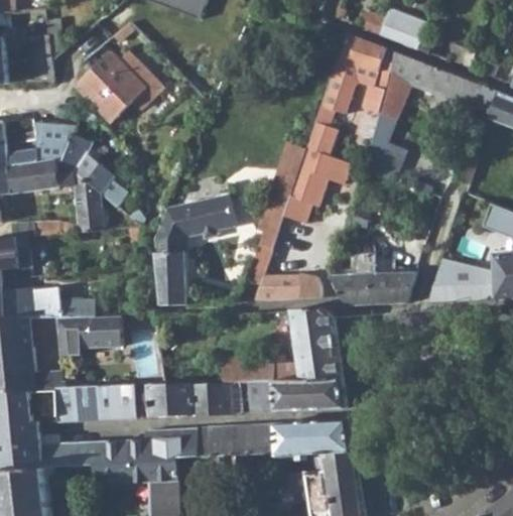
[(0,12),(15,11),(14,0),(0,0),(0,12)]
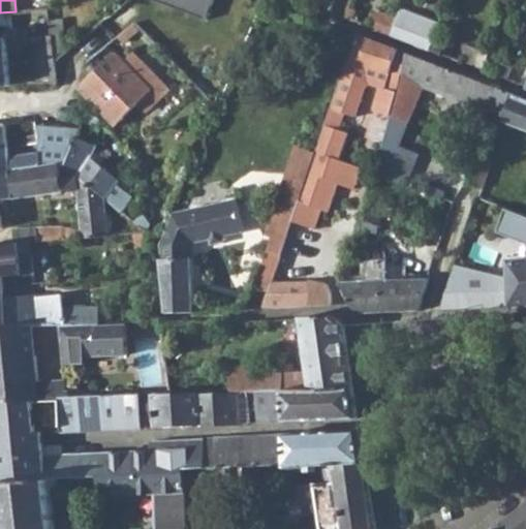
[(367,27),(389,35),(399,9),(400,6),(393,3),(388,16),(374,10),(367,27)]
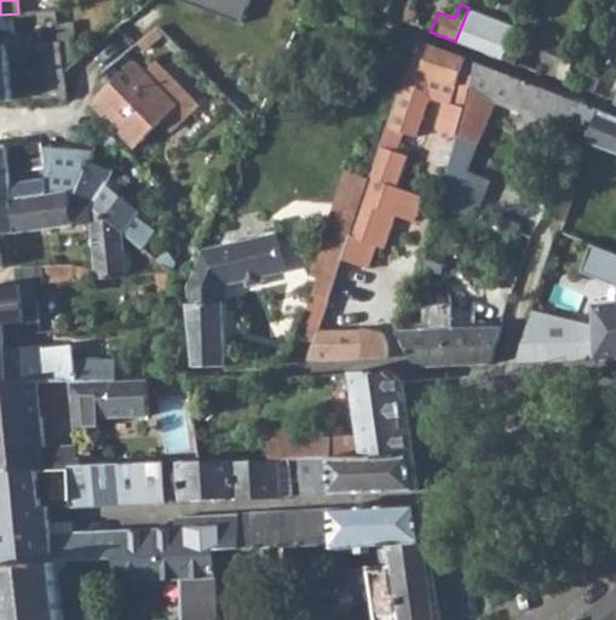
[(401,19),(412,26),(416,15),(404,9),(401,19)]
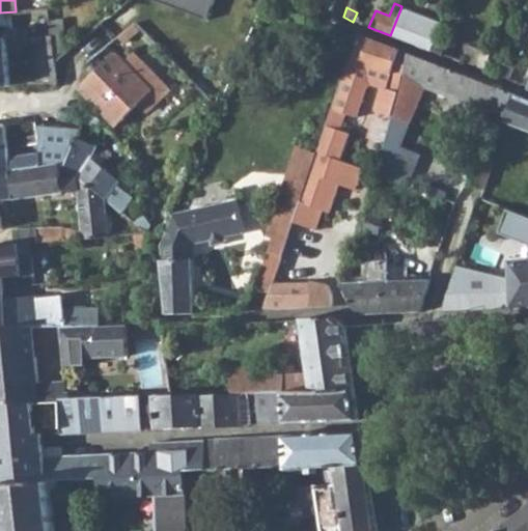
[(413,45),(428,51),(435,37),(443,12),(431,8),(426,23),(431,27),(429,31),(420,27),(413,45)]
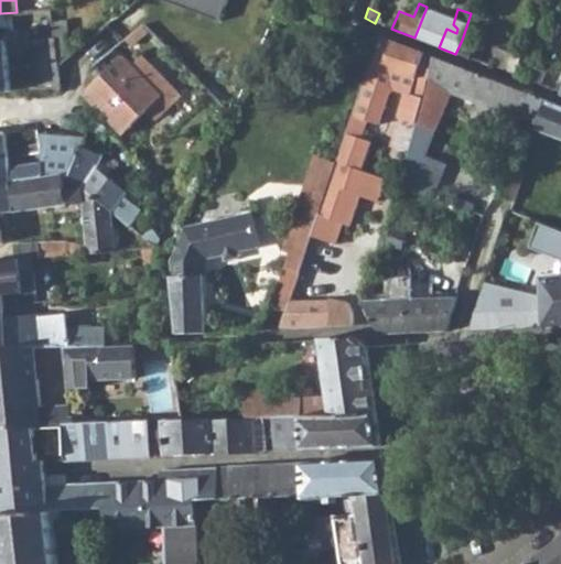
[(414,38),(431,43),(442,17),(425,10),(414,38)]
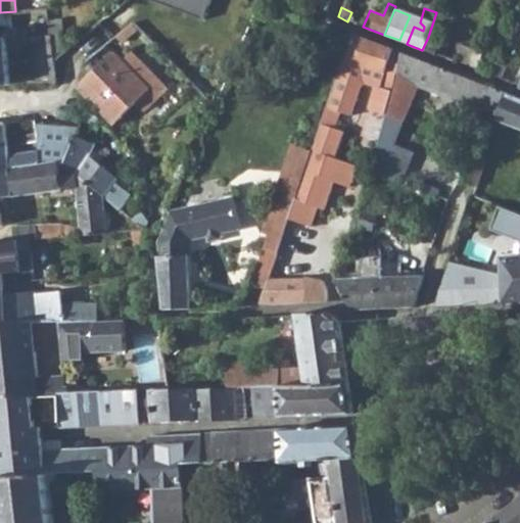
[(49,37),(50,43),(61,43),(58,21),(48,22),(49,37)]
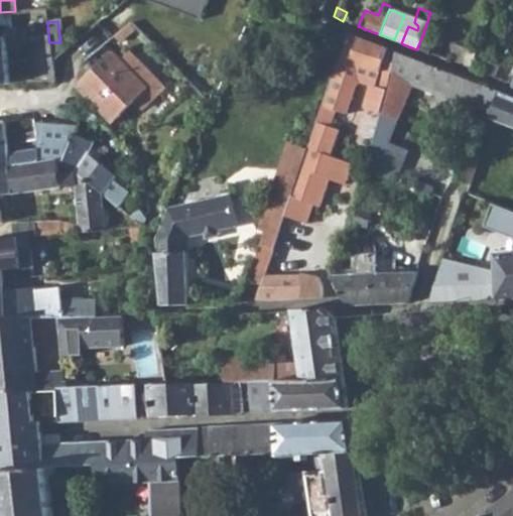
[(0,38),(7,38),(9,38),(9,25),(0,24),(0,38)]
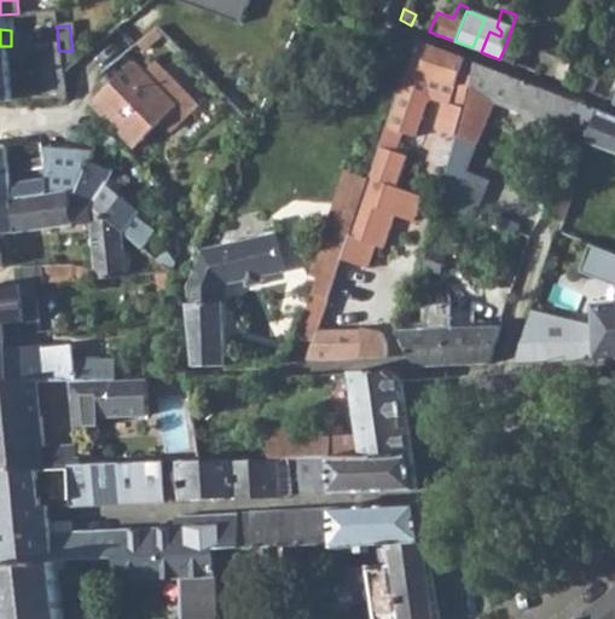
[(475,62),(416,40),(406,68),(398,92),(407,96),(423,102),(424,96),(441,102),(431,131),(453,139),(457,125),(462,108),(463,106),(466,88),(475,62)]
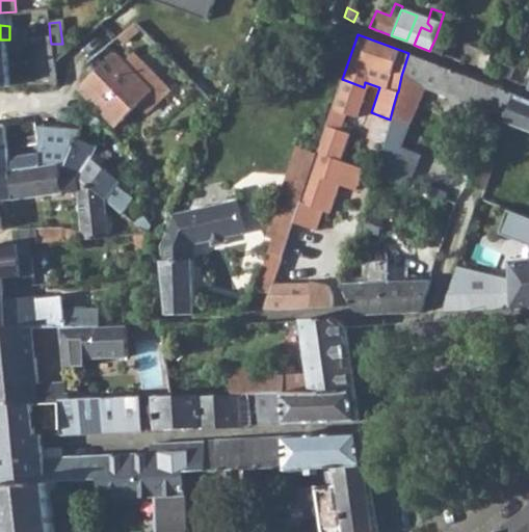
[(43,81),(54,84),(52,59),(51,44),(50,37),(33,38),(35,83),(43,81)]
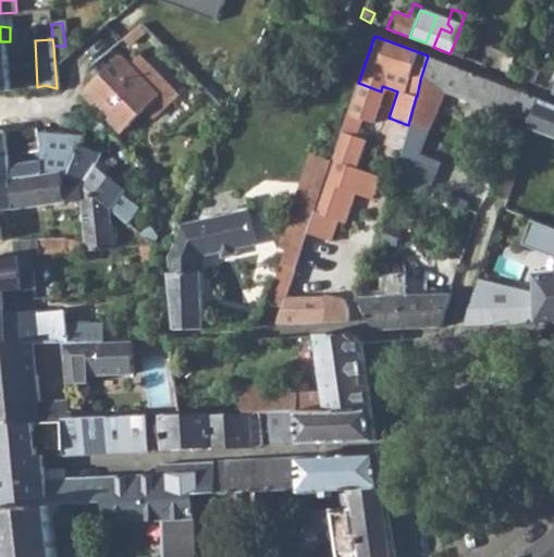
[(450,53),(463,58),(467,45),(456,39),(450,53)]
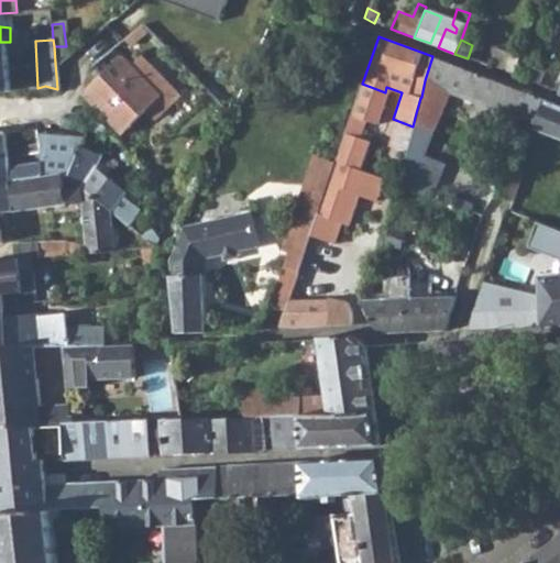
[(0,90),(15,89),(26,89),(25,80),(10,80),(8,42),(0,42),(0,90)]
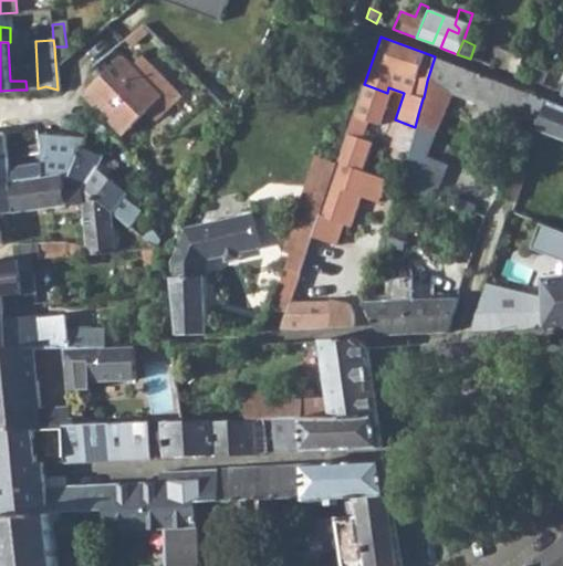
[(59,92),(71,95),(77,65),(96,71),(101,52),(82,42),(55,63),(58,90),(59,92)]
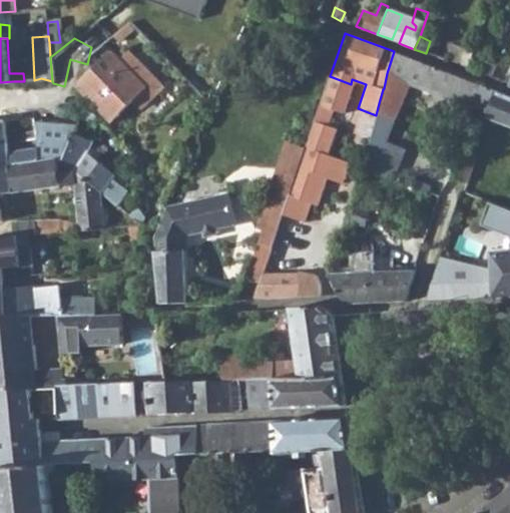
[(444,61),(464,68),(471,51),(450,44),(444,61)]
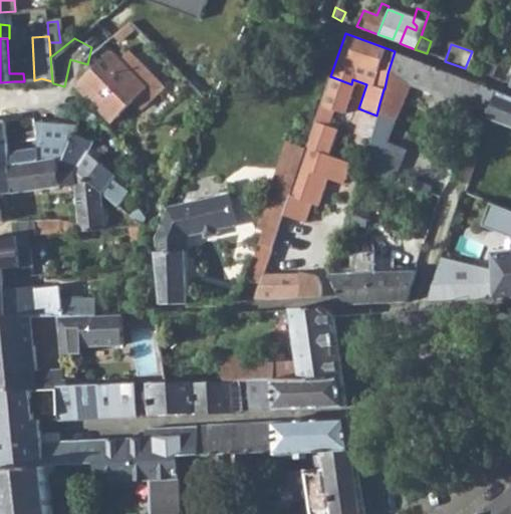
[(76,86),(110,122),(132,101),(137,106),(144,106),(161,90),(161,83),(129,50),(119,59),(111,51),(76,86)]
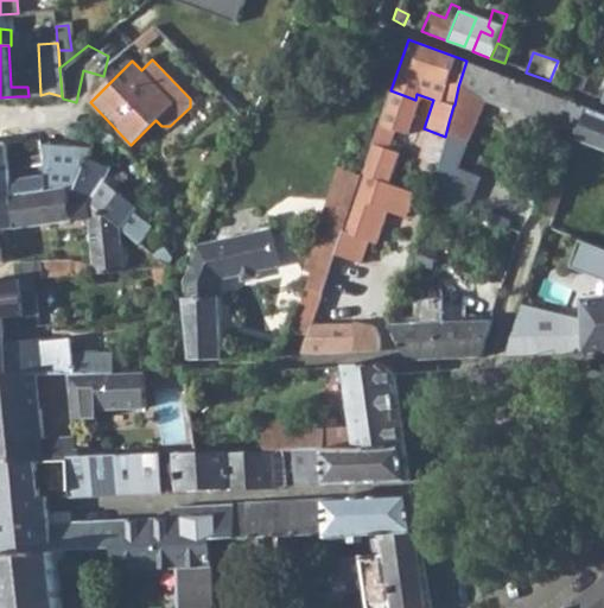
[(458,87),(529,115),(546,121),(540,137),(538,145),(552,149),(559,126),(567,100),(466,61),(458,87)]
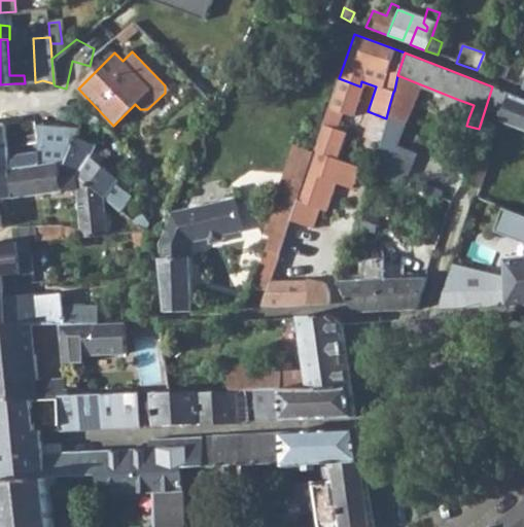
[(492,76),(507,83),(514,63),(499,58),(492,76)]
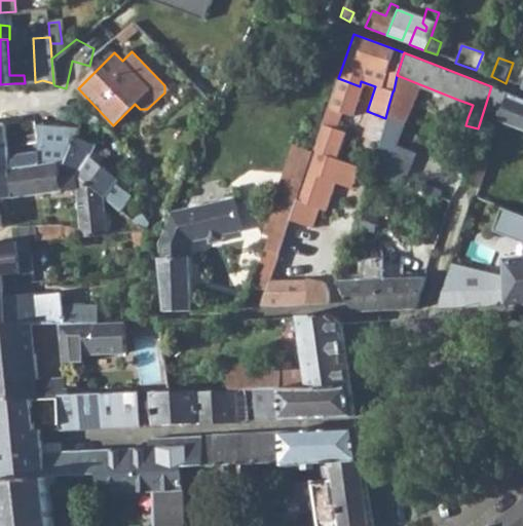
[(338,78),(327,109),(336,111),(346,81),(338,78)]
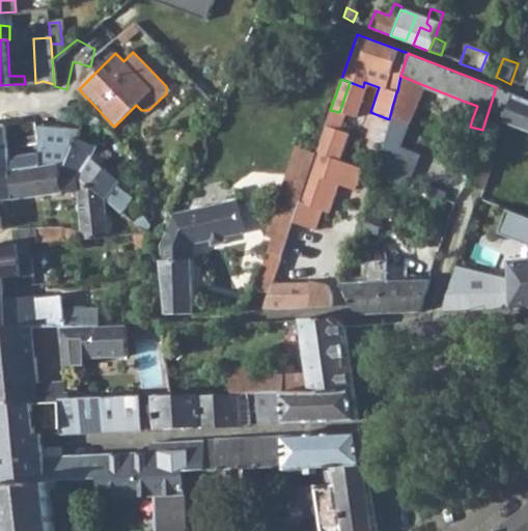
[(519,86),(527,89),(527,80),(522,79),(519,86)]
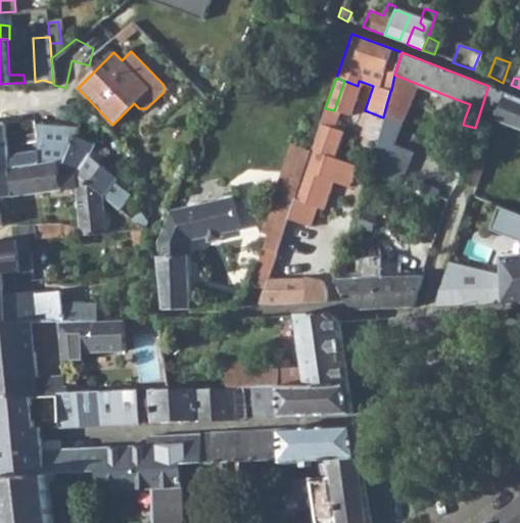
[(14,83),(0,84),(0,97),(2,124),(4,124),(17,122),(14,83)]
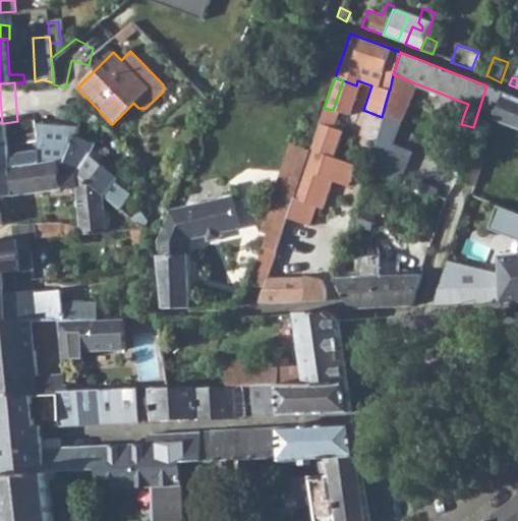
[(517,98),(486,85),(479,108),(498,115),(497,119),(517,126),(517,98)]
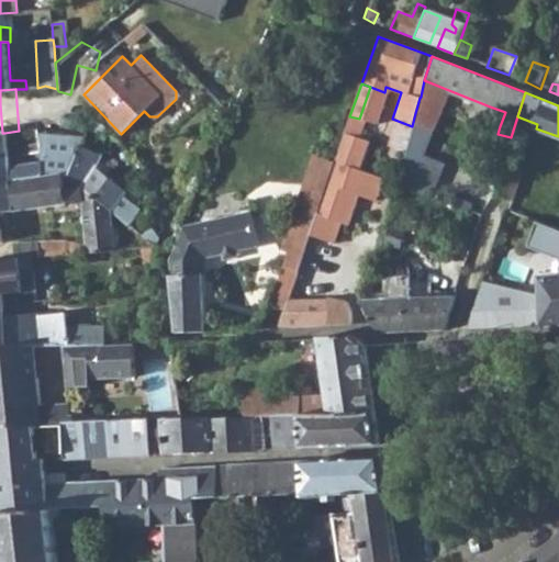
[(440,104),(420,98),(415,113),(412,126),(433,132),(440,104)]
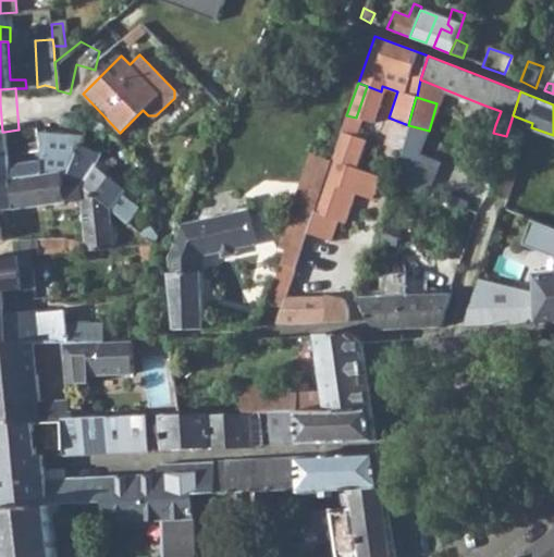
[(481,120),(495,125),(501,111),(485,106),(481,120)]
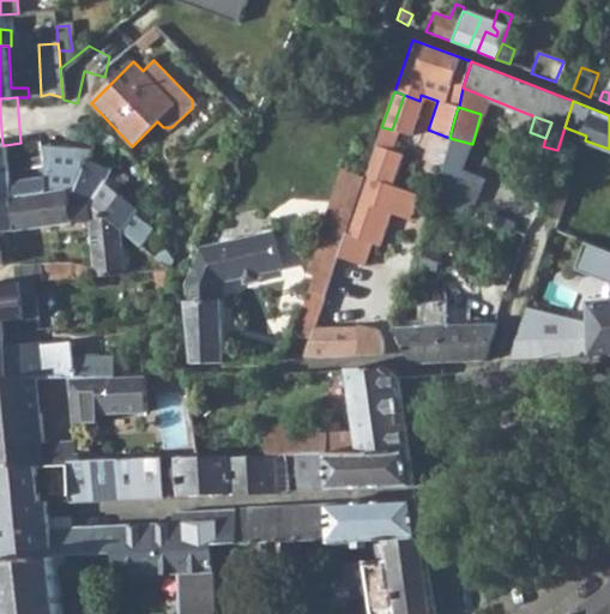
[(364,178),(345,233),(337,257),(360,264),(367,241),(379,245),(391,209),(398,186),(387,182),(397,155),(384,150),(392,130),(381,127),(364,175),(364,178)]
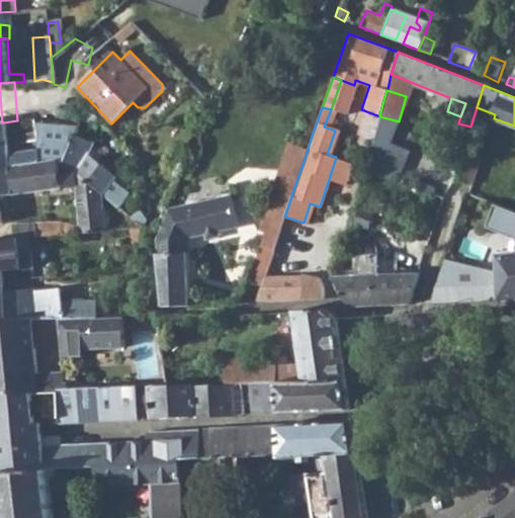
[(100,194),(108,201),(113,194),(118,188),(110,181),(113,176),(87,156),(91,144),(73,137),(76,127),(33,122),(35,140),(37,151),(39,163),(57,160),(100,194)]
